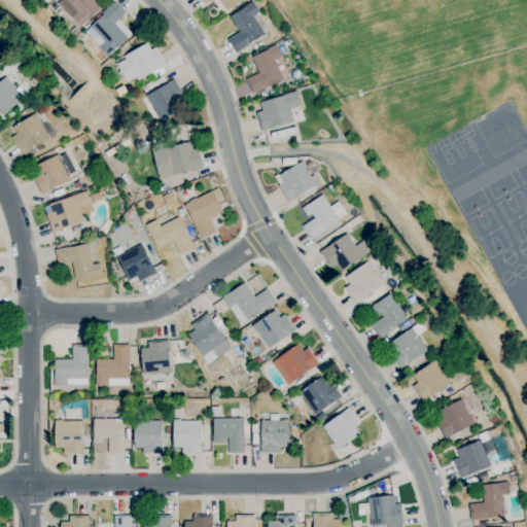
[(79,27),(101,7),(94,0),(57,0),(56,2),(79,27)]
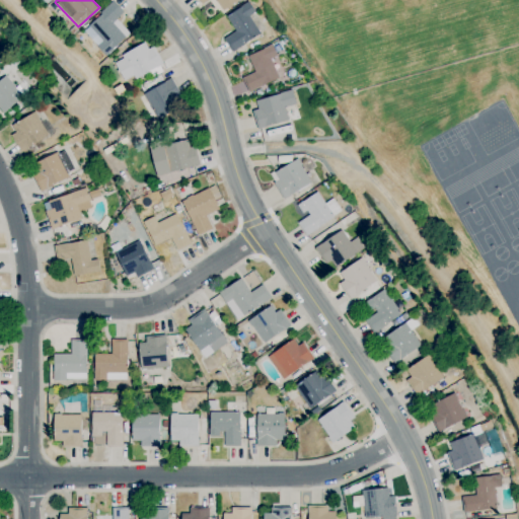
[(116,18),(123,11),(113,0),(85,26),(99,42),(95,46),(105,56),(129,32),(116,18)]
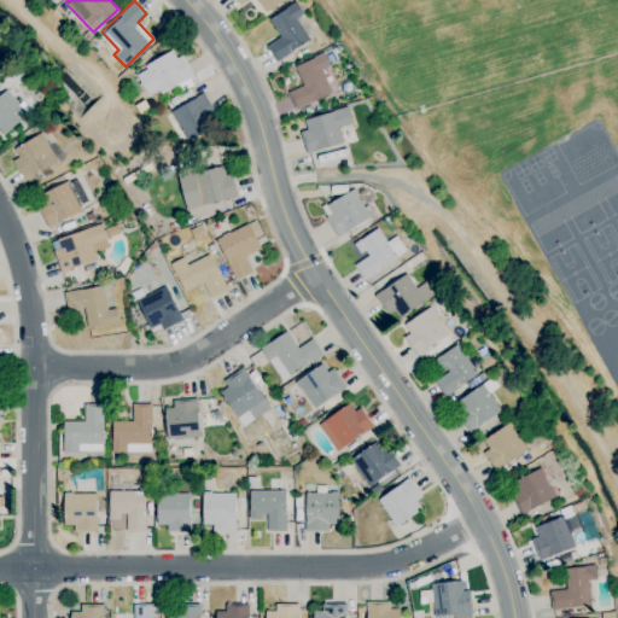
[(239,0),(242,4),(246,0),(256,0),(264,12),(281,0),(239,0)]
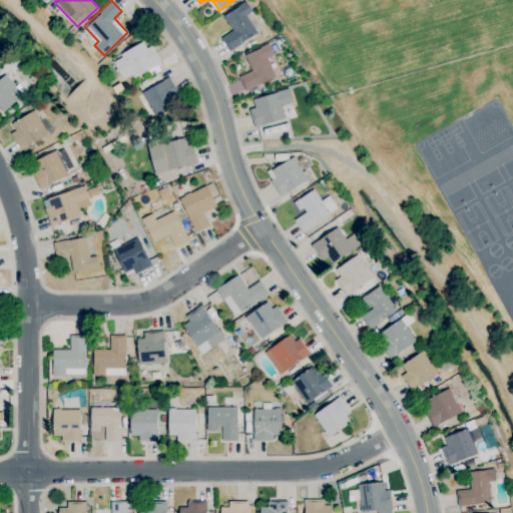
[(231,30),(220,37),(228,50),(257,33),(245,15),(251,11),(245,1),(222,15),(231,30)]
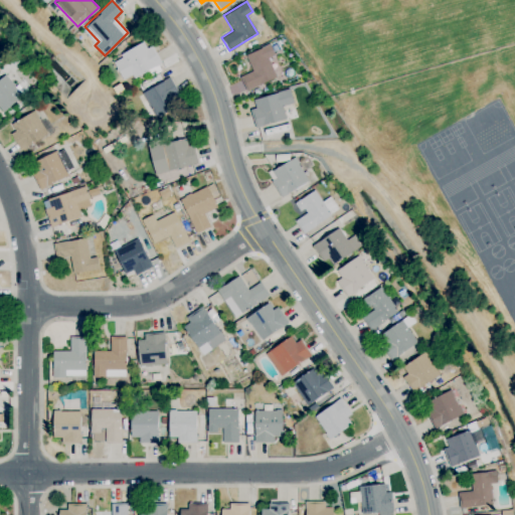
[(122,79),(132,74),(133,77),(161,63),(152,44),(146,47),(144,43),(112,58),(122,79)]
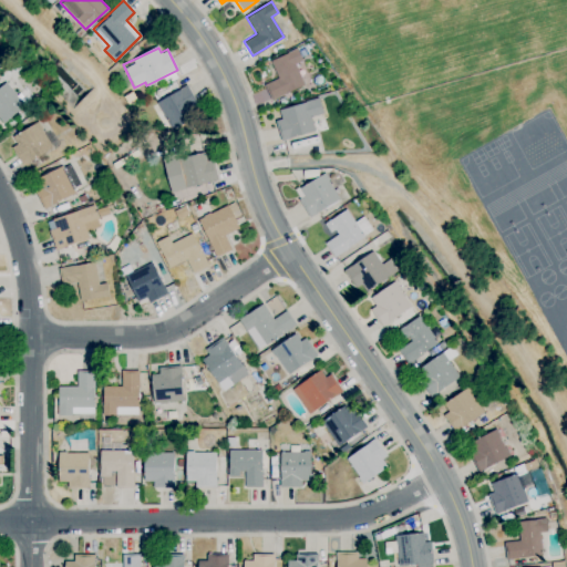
[(270,60),(277,78),(264,83),(270,100),(303,85),(295,63),(302,61),(297,49),(270,60)]
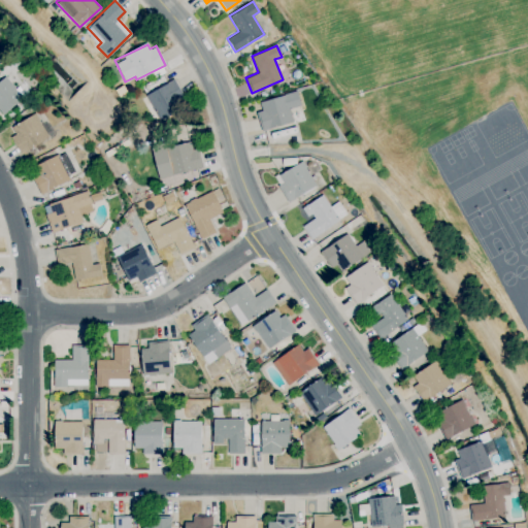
[(0,81),(0,111),(22,98),(8,76),(0,81)]
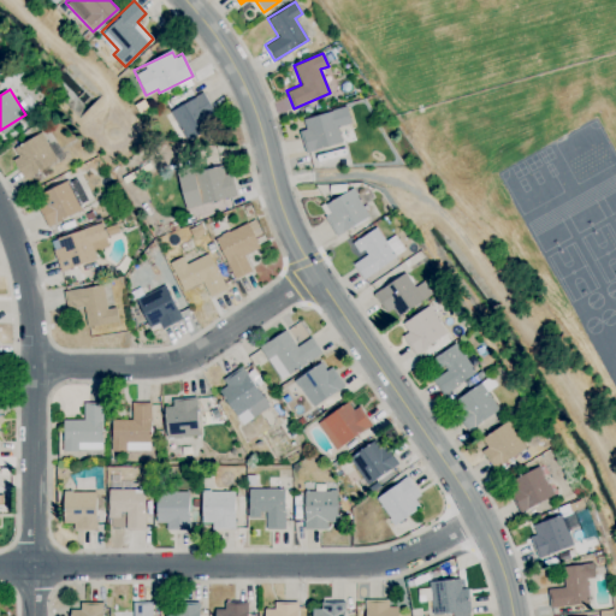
[(187,141),(219,122),(202,93),(170,112),(187,141)]
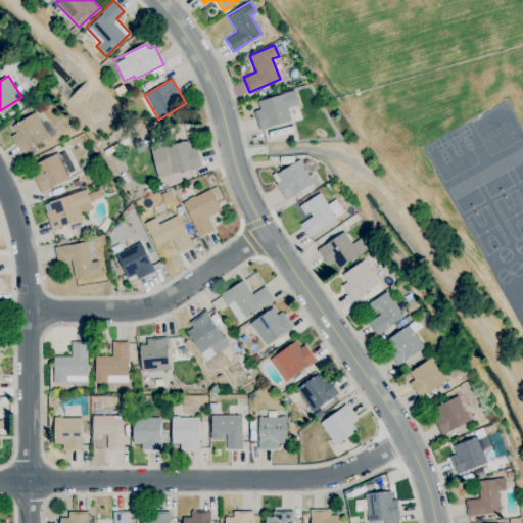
[(258,130),(290,121),(287,107),(298,104),(294,90),(256,100),(259,109),(253,110),(258,130)]
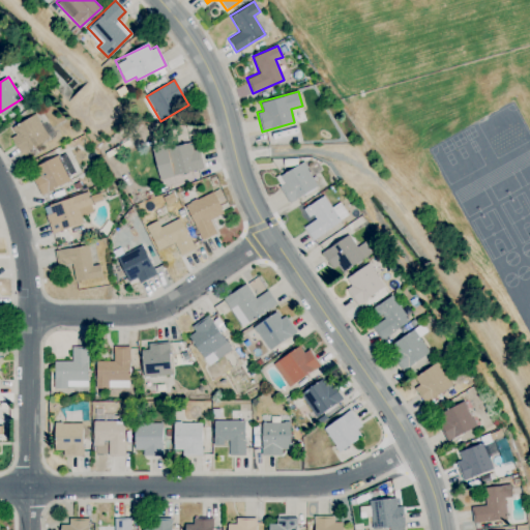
[(11,127),(16,135),(10,138),(22,155),(50,138),(34,113),(11,127)]
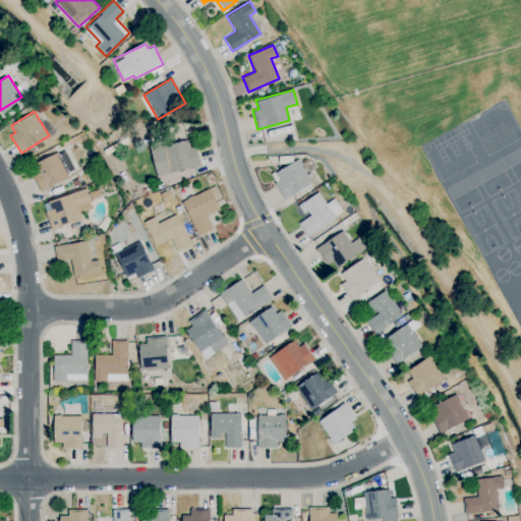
[(150,150),(157,176),(197,166),(191,138),(150,150)]
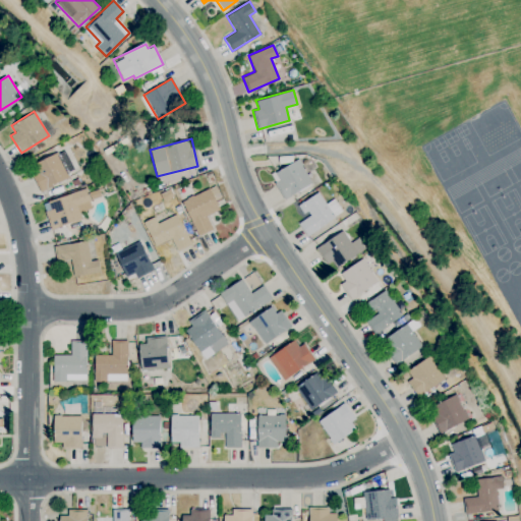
[(68,178),(57,153),(30,165),(41,190),(68,178)]
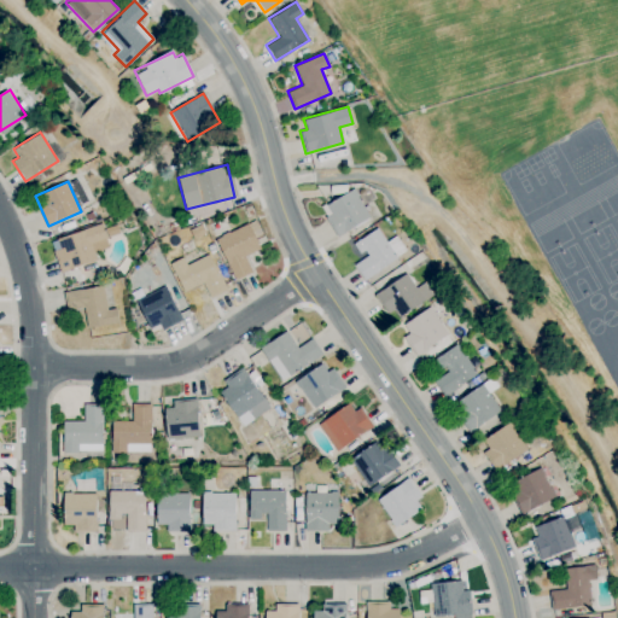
[(371,217),(354,188),(320,207),(337,237),(371,217)]
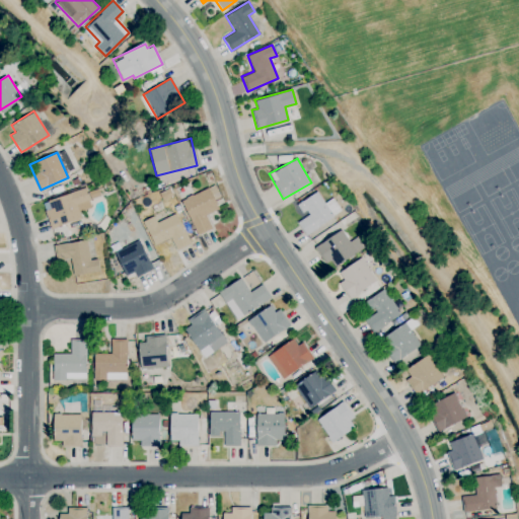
[(197,234),(212,228),(206,214),(218,209),(214,199),(220,197),(215,184),(181,199),(197,234)]
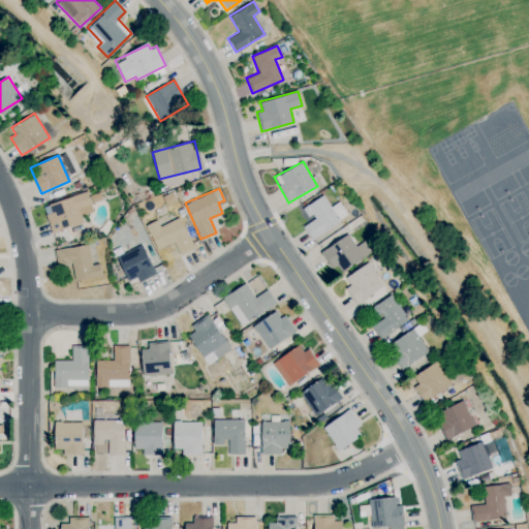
[(48,205),(51,213),(45,215),(53,232),(83,221),(80,215),(93,210),(86,190),(48,205)]
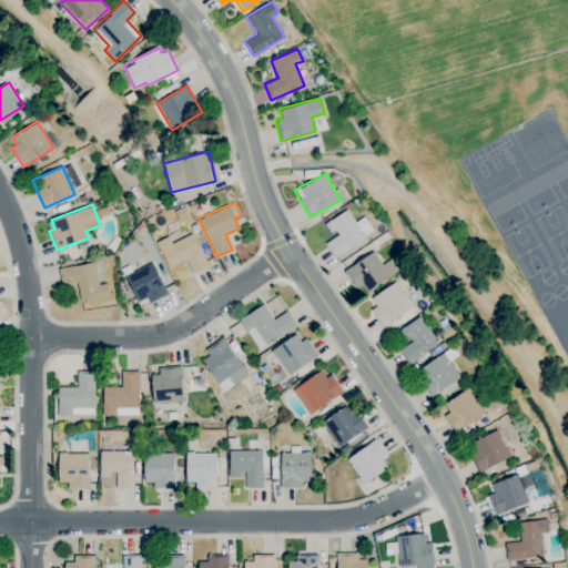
[(334,256),(374,232),(364,216),(355,222),(347,209),(324,223),(332,236),(324,241),(334,256)]
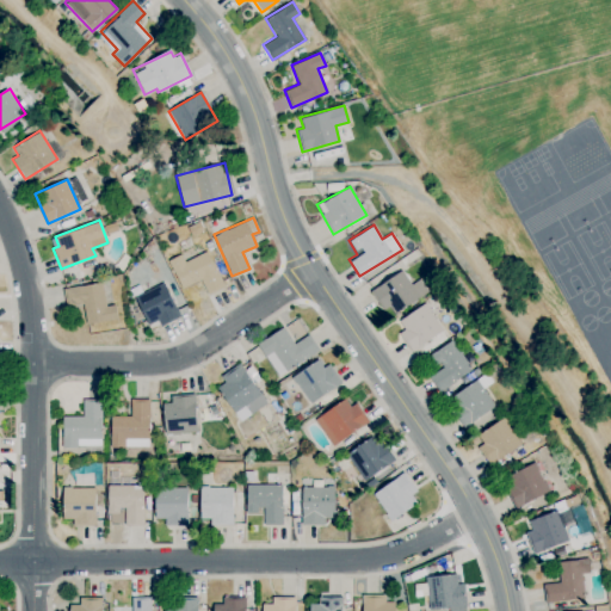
[(223,287),(208,251),(185,260),(181,254),(168,260),(180,288),(201,279),(207,294),(223,287)]
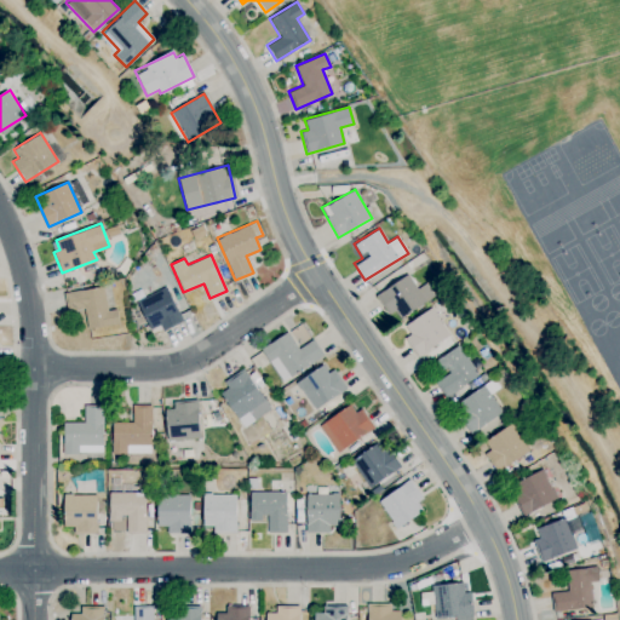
[(379,291),(392,320),(435,298),(428,282),(415,288),(411,275),(379,291)]
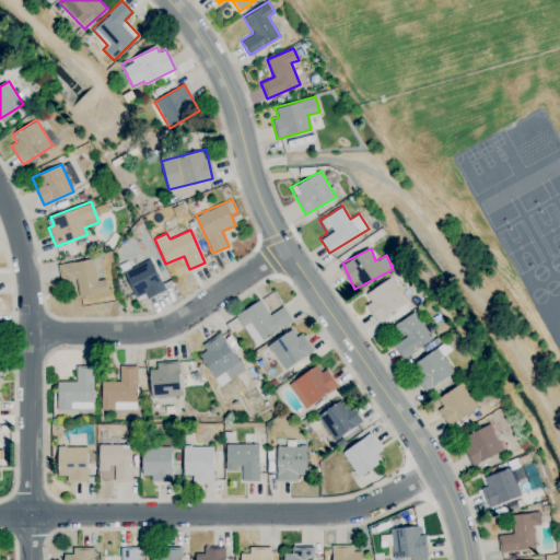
[(79,296),(107,292),(105,279),(97,280),(94,258),(57,264),(59,281),(76,279),(79,296)]
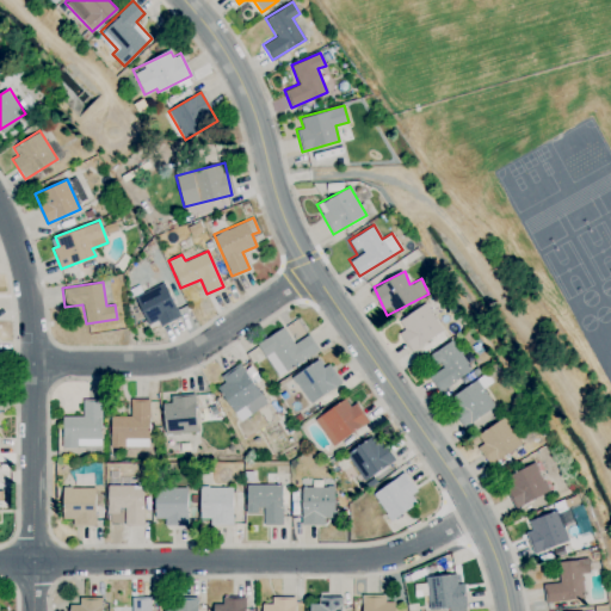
[(160,325),(179,318),(165,283),(134,296),(147,323),(158,319),(160,325)]
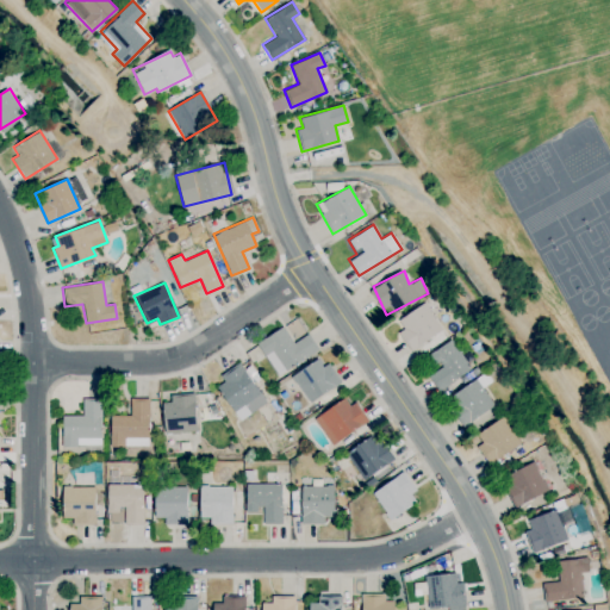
[(398,319),(404,328),(398,332),(411,350),(442,329),(424,302),(398,319)]
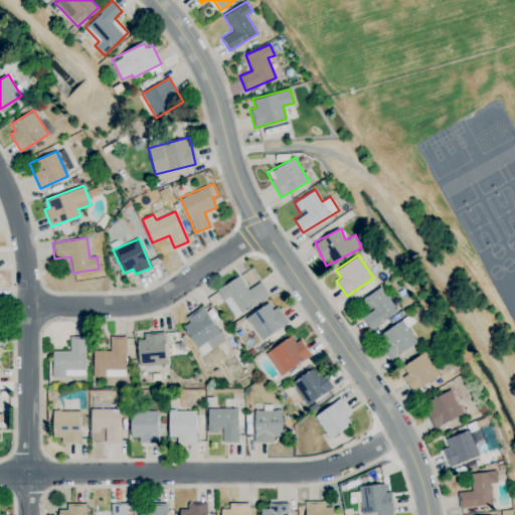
[(234,317),(269,295),(260,282),(247,290),(238,275),(216,290),(234,317)]
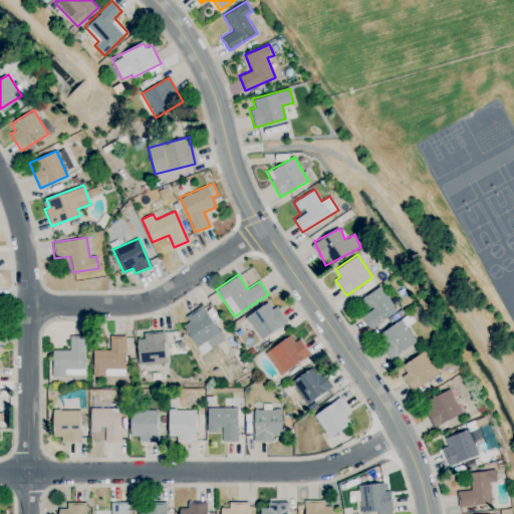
[(360,316),(368,329),(397,311),(380,285),(361,298),(369,310),(360,316)]
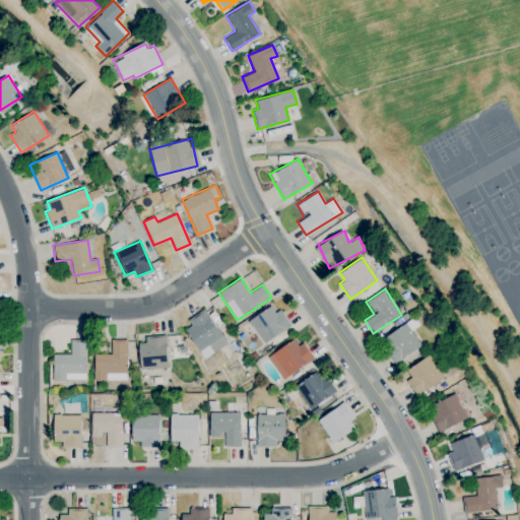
[(289,327),(274,304),(248,320),(263,343),(289,327)]
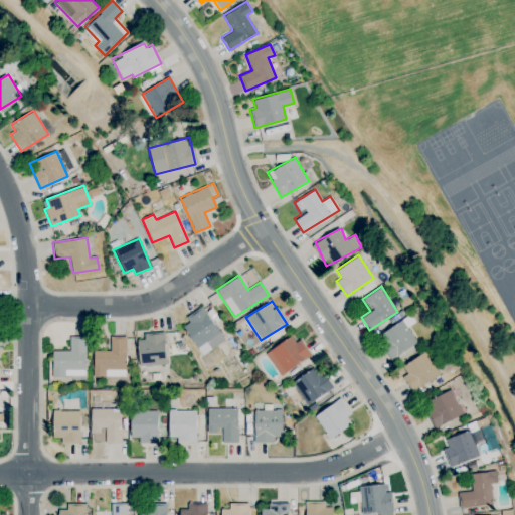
[(185,316),(189,323),(184,325),(200,354),(223,342),(204,306),(185,316)]
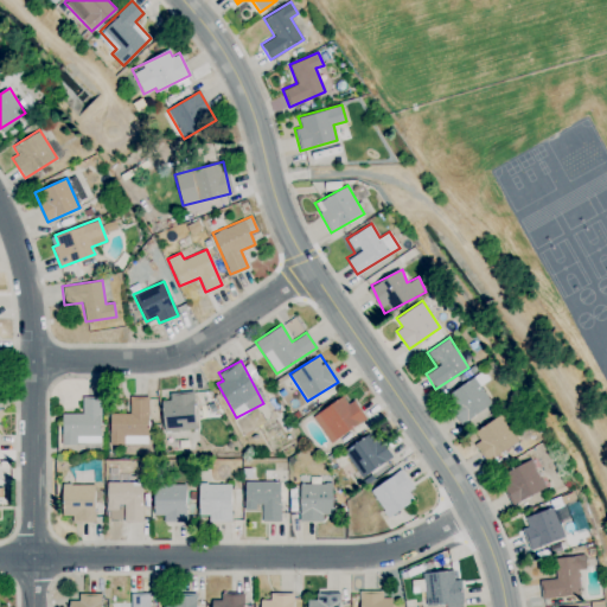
[(491,404),(474,377),(443,395),(460,423),(491,404)]
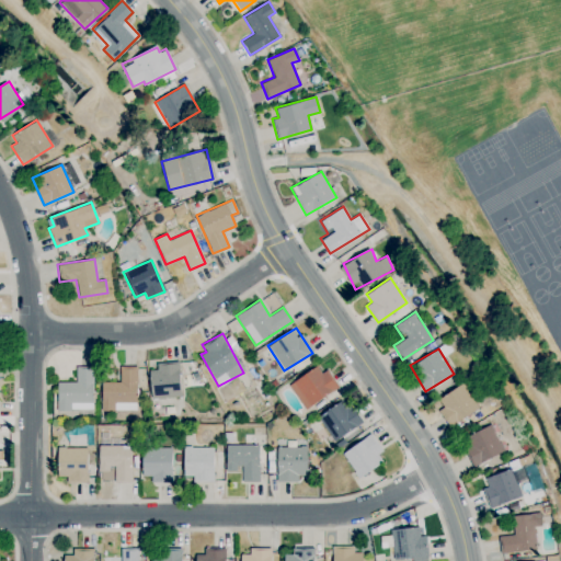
[(149,369),(152,399),(182,395),(178,361),(157,364),(157,368),(149,369)]
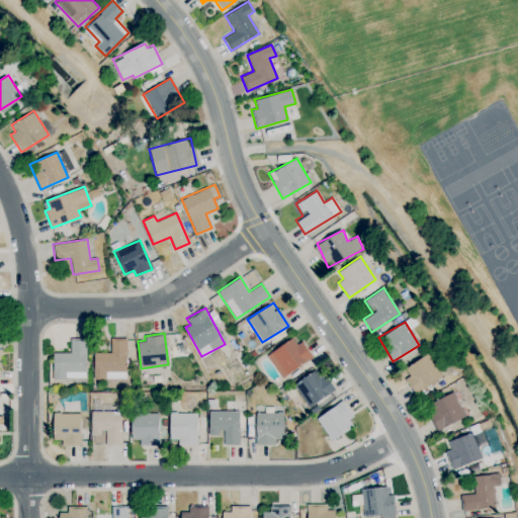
[(294,336),(266,355),(282,377),(311,357),(294,336)]
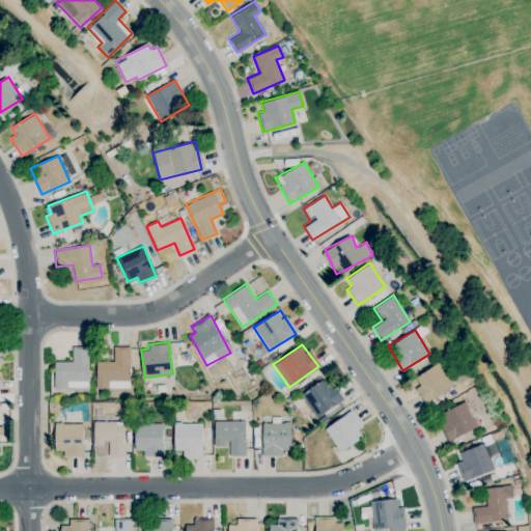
[(54,362),(53,388),(87,388),(88,346),(72,346),(72,362),(54,362)]
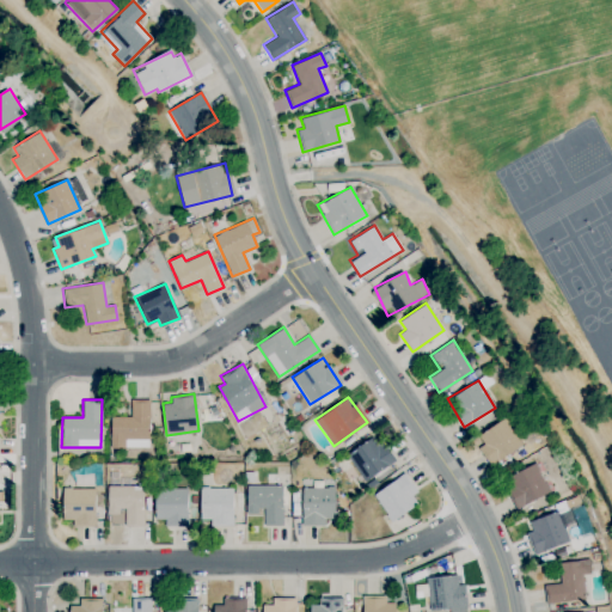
[(148,399),(130,399),(130,417),(110,417),(110,447),(150,447),(148,399)]
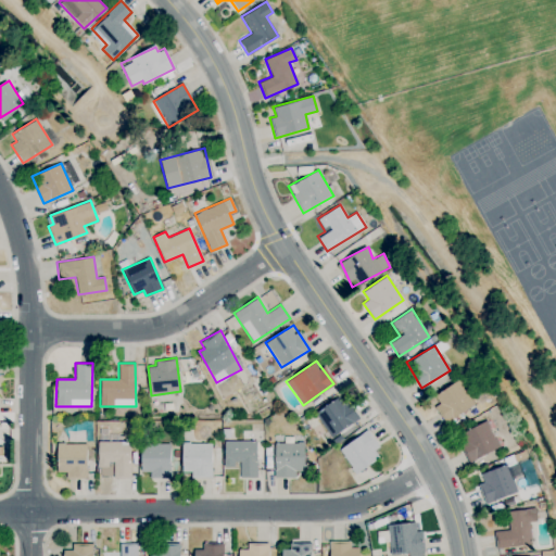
[(431,397),(447,422),(475,404),(458,379),(431,397)]
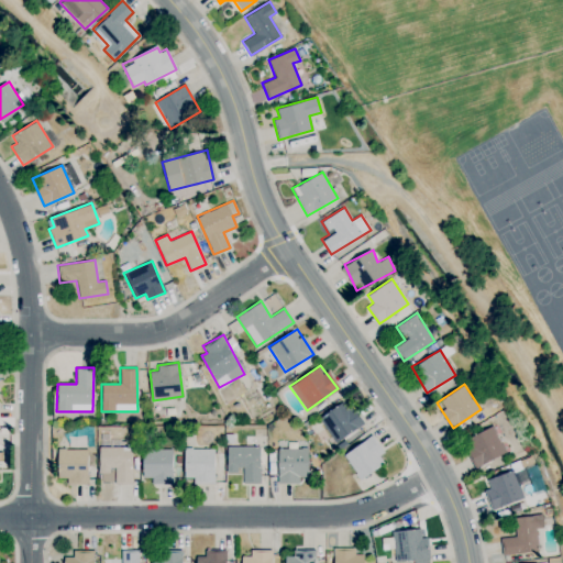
[(364,426),(354,406),(348,409),(344,403),(319,415),(332,441),(364,426)]
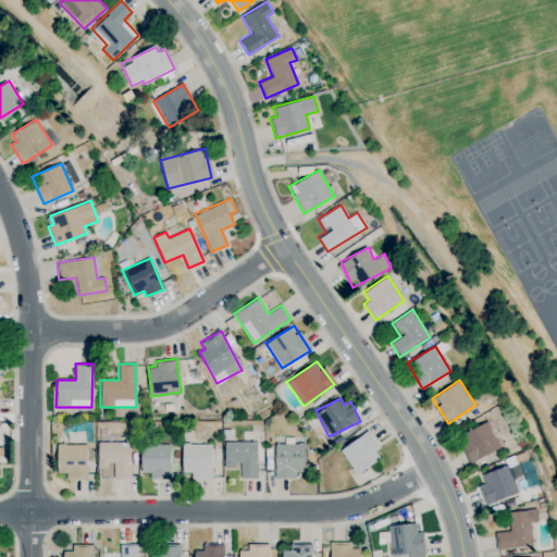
[(500,447),(487,421),(457,436),(470,462),(500,447)]
